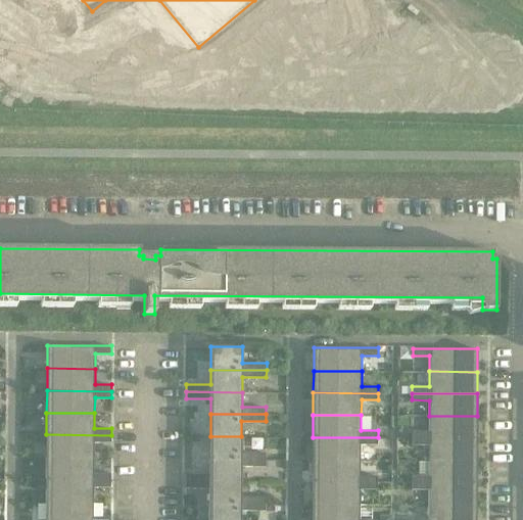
[(412,431),(412,437),(476,438),(477,416),(429,416),(428,431),(412,431)]
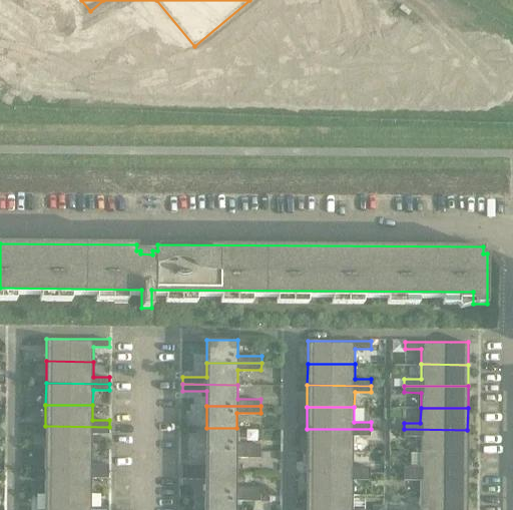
[(45,426),(45,448),(92,449),(92,433),(109,434),(109,427),(45,426)]
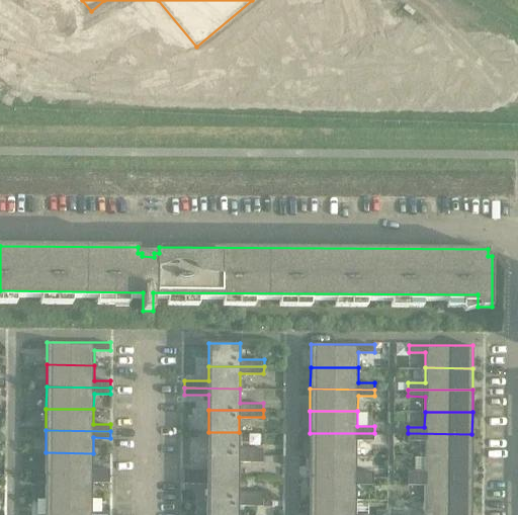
[(208,432),(207,454),(263,454),(263,447),(239,447),(239,432),(208,432)]
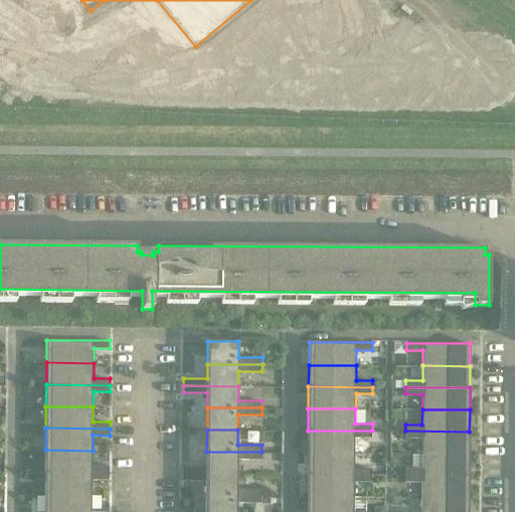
[(308,431),(308,452),(355,453),(355,437),(372,438),(372,431),(308,431)]
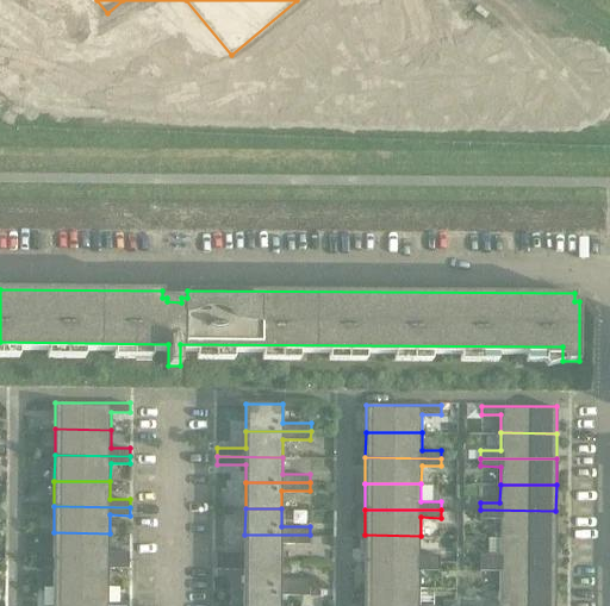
[(555,511),(480,510),(480,518),(499,518),(499,536),(555,536),(555,511)]
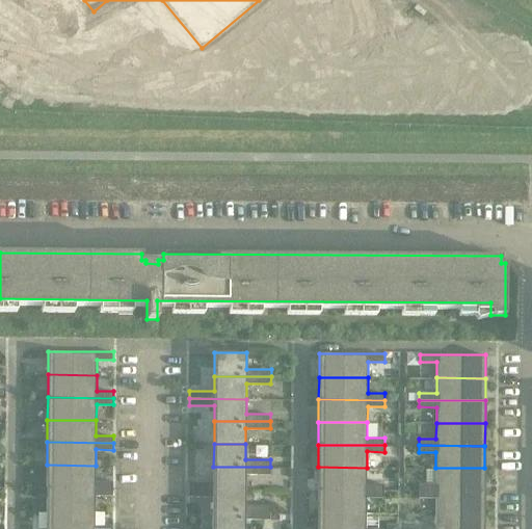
[(47,465),(47,487),(112,487),(112,481),(96,481),(96,466),(47,465)]
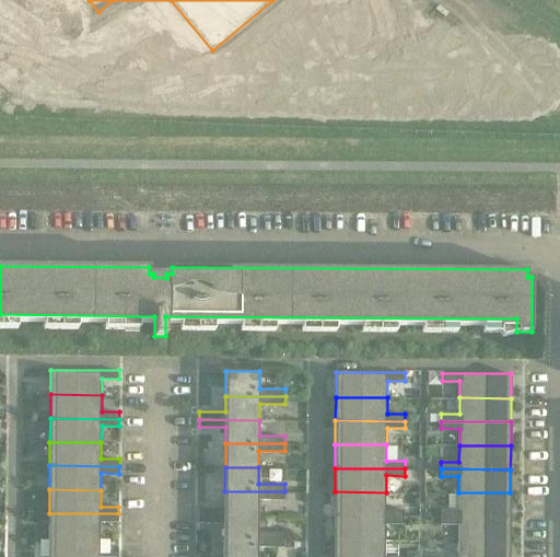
[(198,507),(198,514),(258,515),(258,499),(284,499),(284,491),(224,491),(224,507),(198,507)]
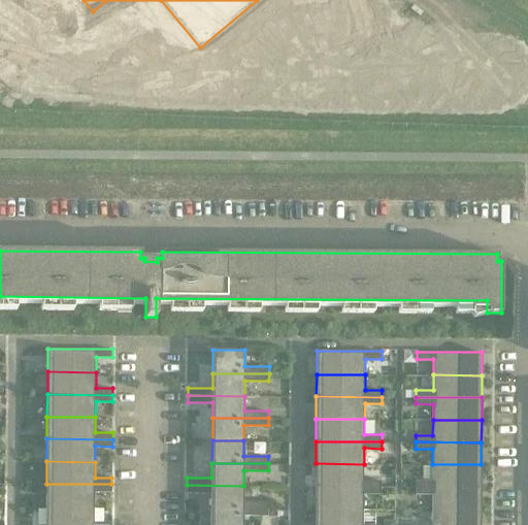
[(316,463),(316,486),(381,486),(381,480),(364,480),(364,464),(316,463)]
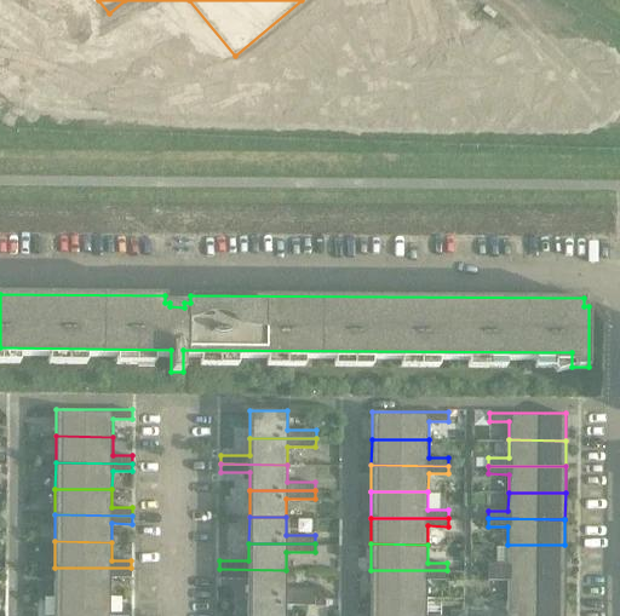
[(488,563),(488,571),(564,571),(564,545),(507,545),(507,563),(488,563)]
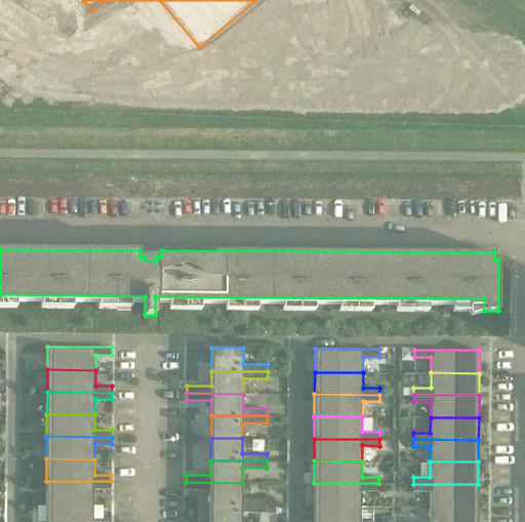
[(46,481),(46,504),(94,504),(94,488),(111,488),(111,481),(46,481)]
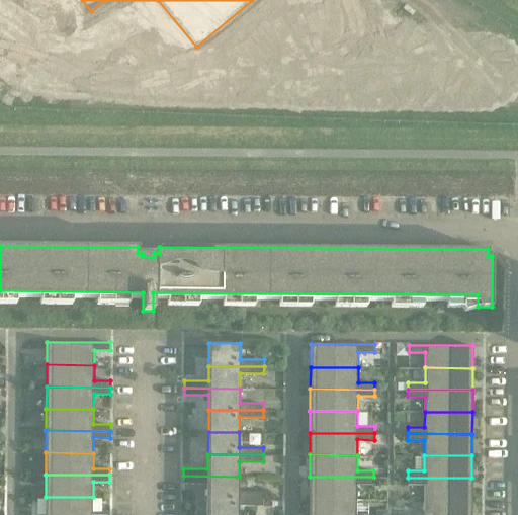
[(239,477),(183,476),(183,483),(207,483),(207,498),(263,498),(263,491),(239,491),(239,477)]
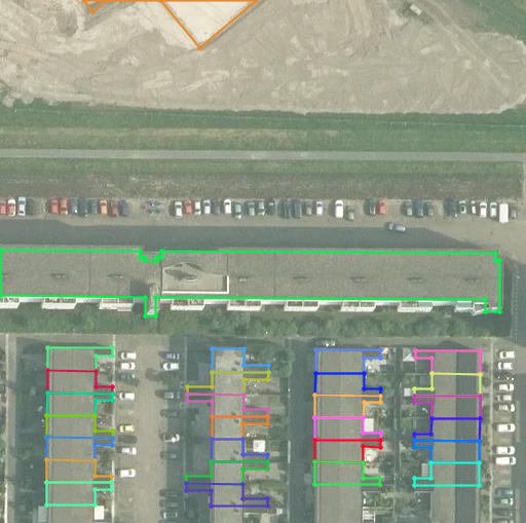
[(314,484),(314,507),(363,507),(363,491),(379,491),(379,484),(314,484)]
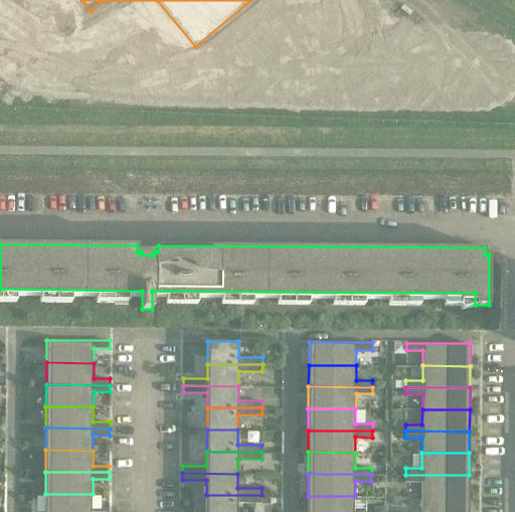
[(469,475),(405,475),(405,481),(421,481),(421,496),(469,497),(469,475)]
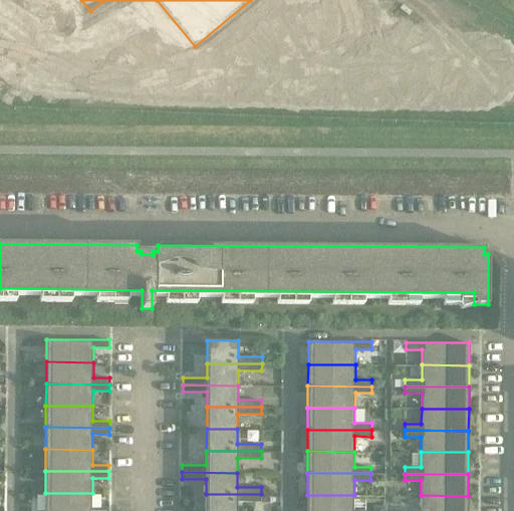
[(45,493),(44,510),(108,510),(108,508),(92,508),(92,493),(45,493)]
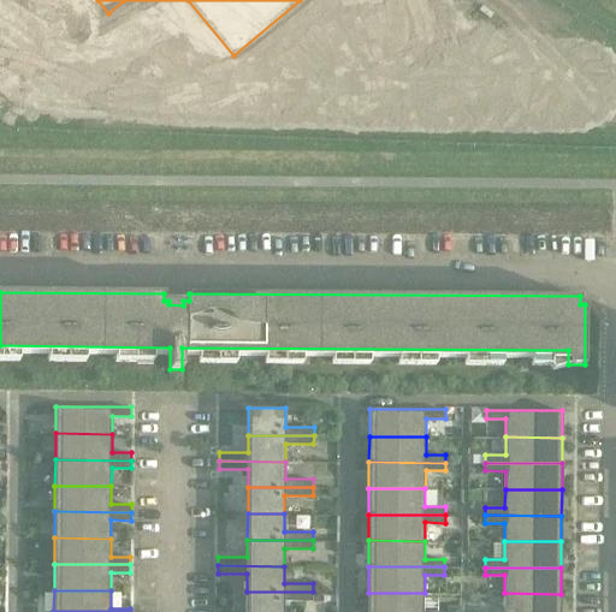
[(247,592),(246,611),(283,611),(284,600),(313,600),(313,592),(247,592)]
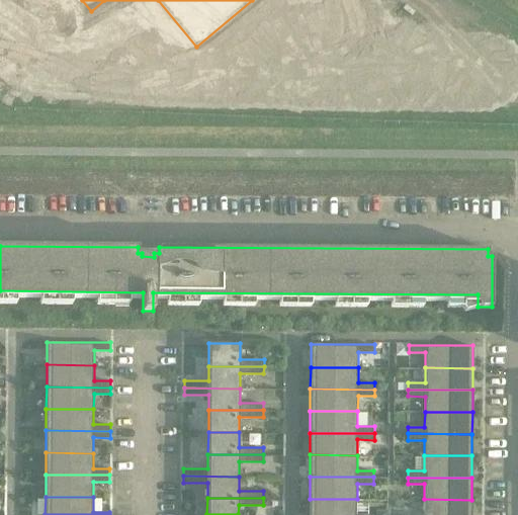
[(310,499),(309,514),(373,514),(357,514),(357,499),(310,499)]
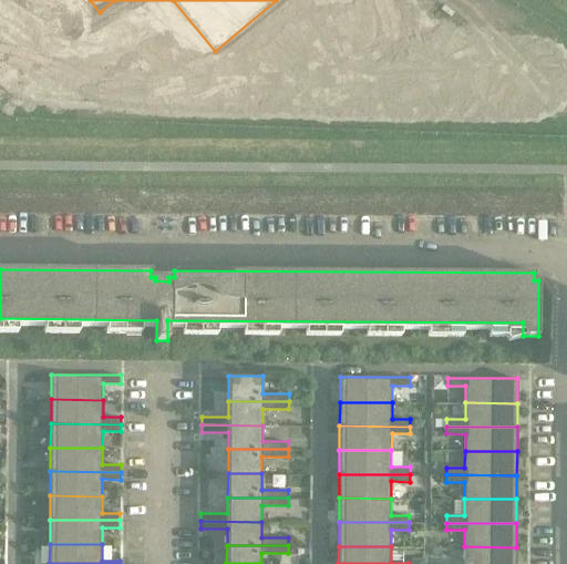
[(445,563),(515,563),(516,547),(464,546),(464,563),(445,563)]
